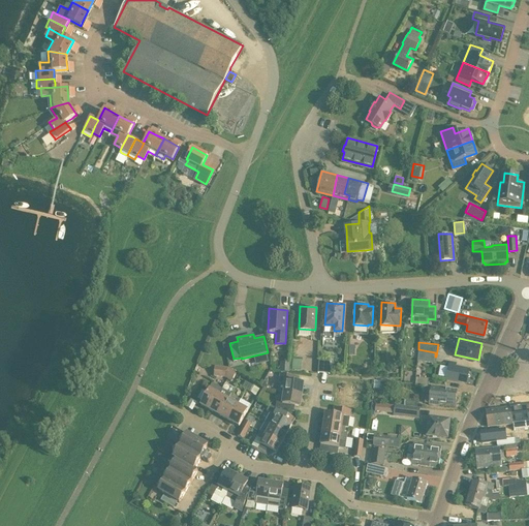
[(421,361),(421,360),(436,361),(436,357),(435,357),(435,352),(418,349),(417,361),(421,361)]
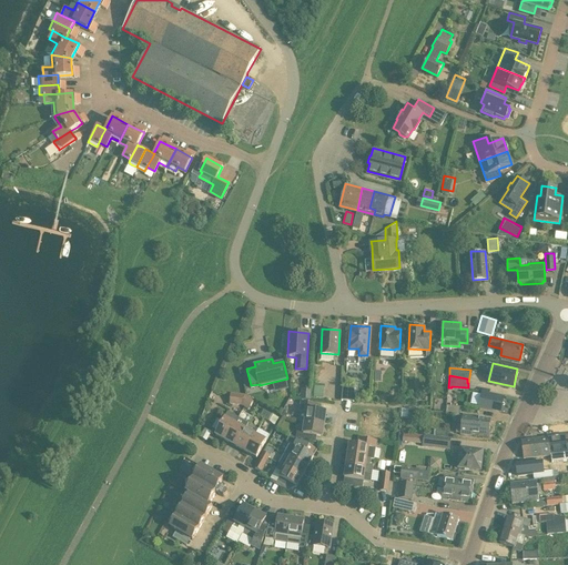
[(323,393),(324,382),(314,382),(314,393),(323,393)]
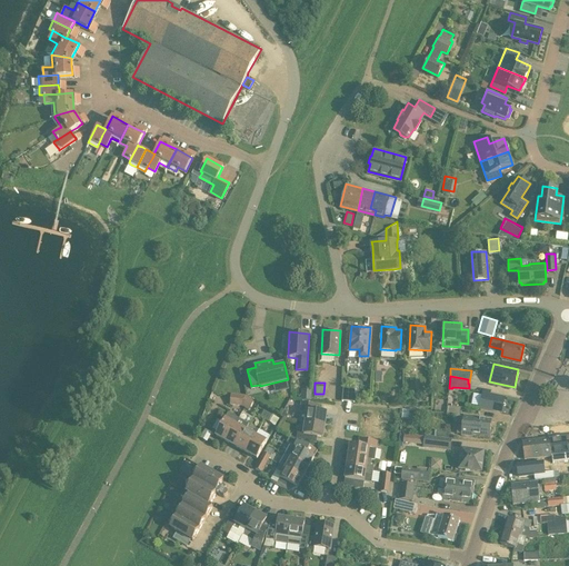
[(342,396),(355,397),(355,385),(342,385),(342,396)]
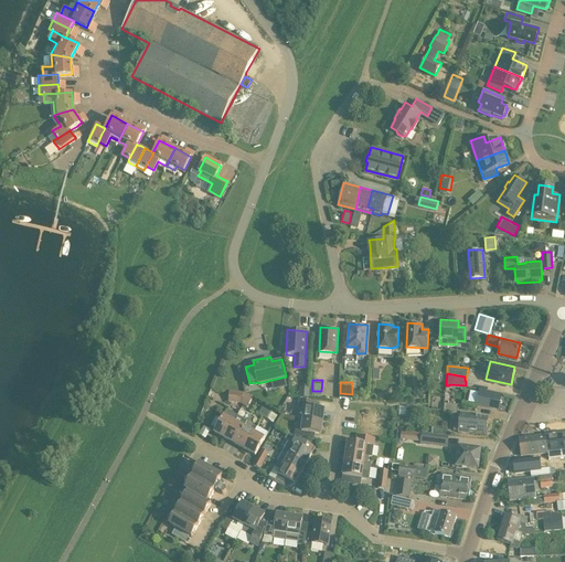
[(299,384),(298,395),(309,395),(309,393),(310,385),(299,384)]
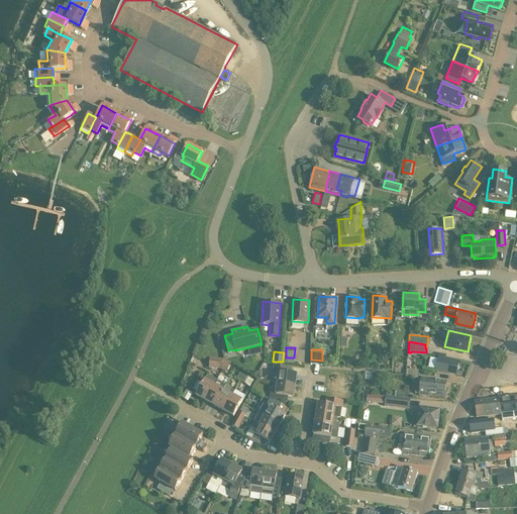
[(455,373),(458,360),(445,356),(445,353),(439,352),(436,369),(455,373)]
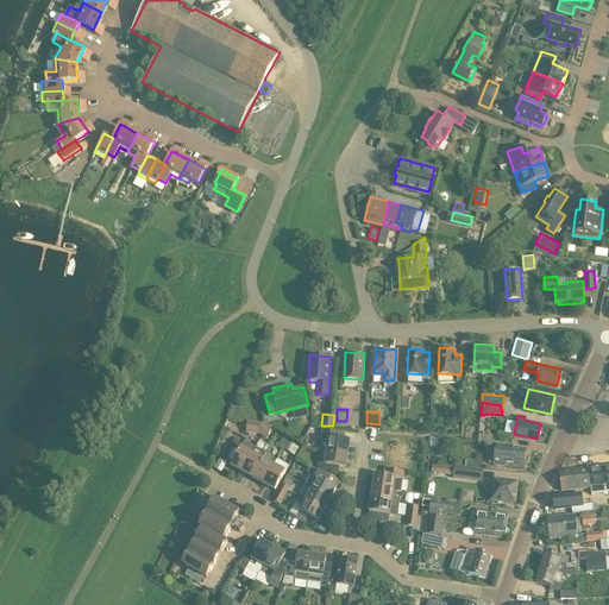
[(263,433),(268,423),(262,421),(248,420),(246,430),(259,432),(263,433)]
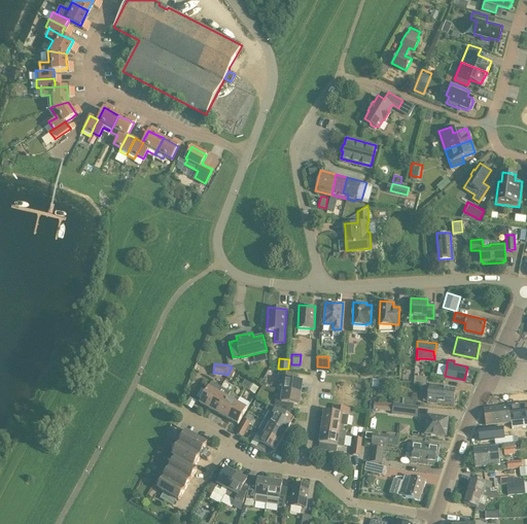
[(232,367),(227,375),(231,377),(236,369),(232,367)]
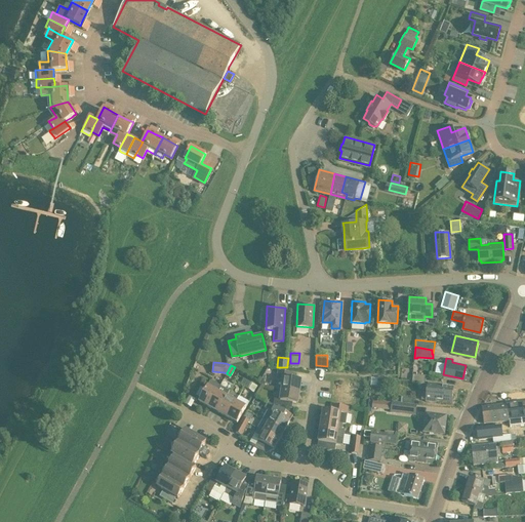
[(301,379),(289,377),(289,371),(279,369),(276,387),(282,388),(299,390),(301,379)]
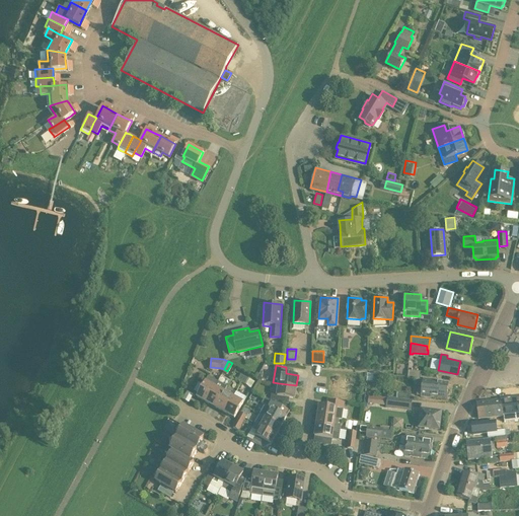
[(423,377),(419,377),(420,369),(408,368),(408,375),(408,376),(415,377),(414,382),(422,383),(421,394),(432,395),(432,394),(447,396),(449,381),(440,380),(440,379),(423,377)]
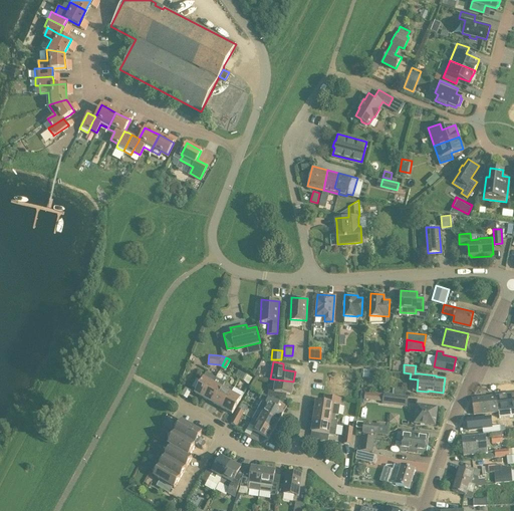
[(205,397),(216,375),(206,370),(195,391),(205,397)]
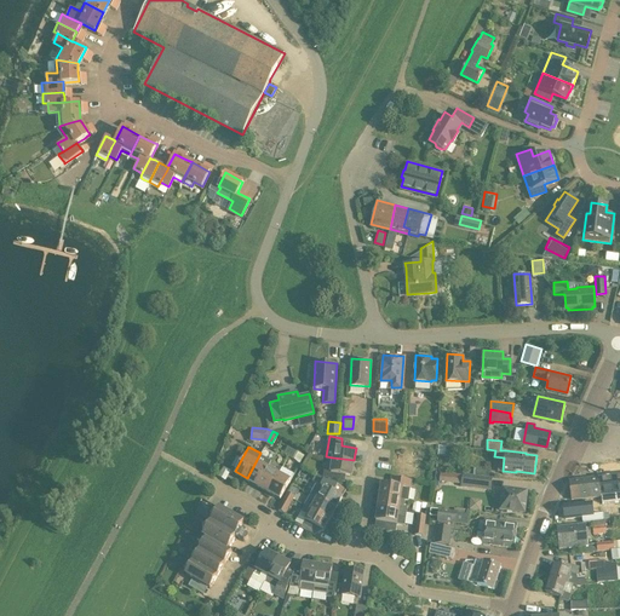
[(268,465),(271,459),(260,453),(247,478),(257,484),(268,465)]
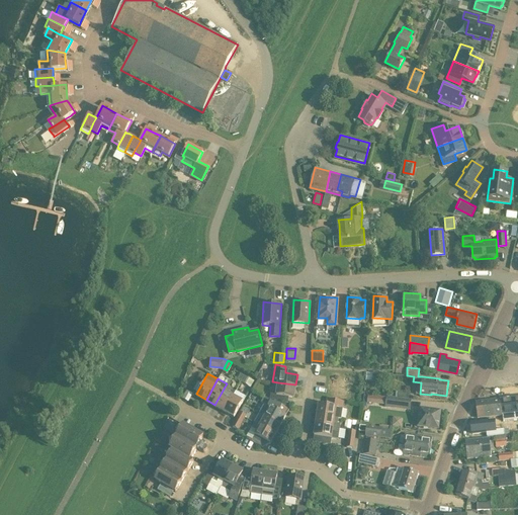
[(295,384),(278,382),(276,391),(271,390),(269,398),(278,403),(278,400),(280,400),(281,394),(294,396),(295,384)]
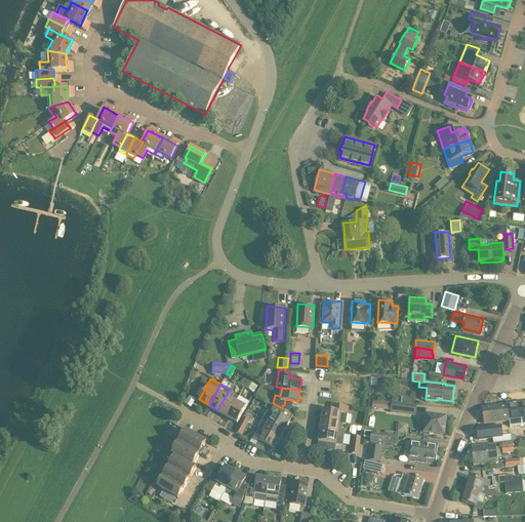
[(227,394),(217,410),(227,415),(236,399),(227,394)]
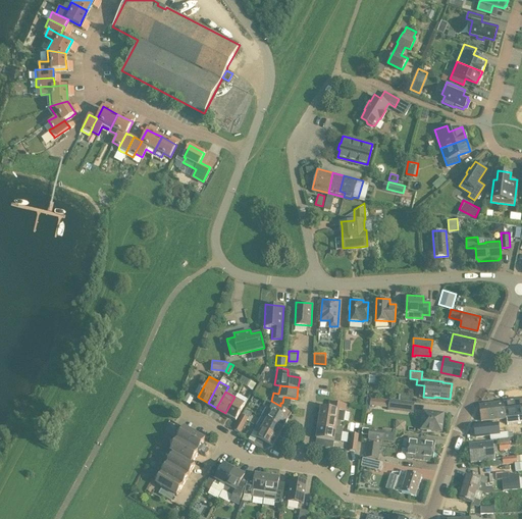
[(400,399),(389,397),(389,398),(400,400),(414,401),(414,400),(411,400),(412,394),(401,393),(400,399)]
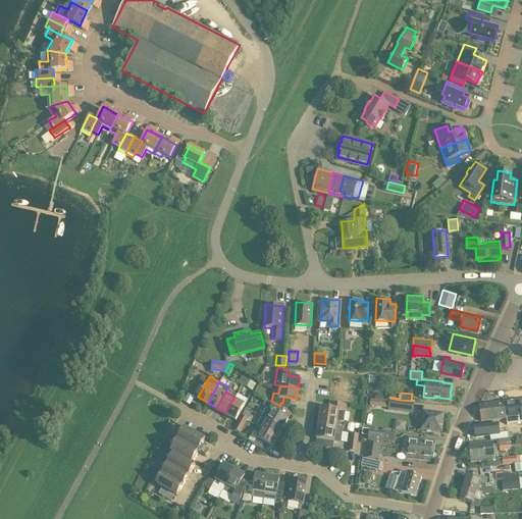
[(370,404),(386,406),(387,398),(371,396),(370,404)]
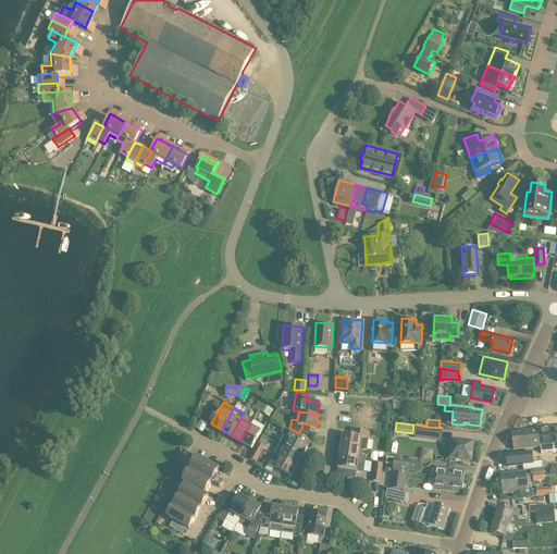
[(250,423),(240,441),(251,446),(261,430),(250,423)]
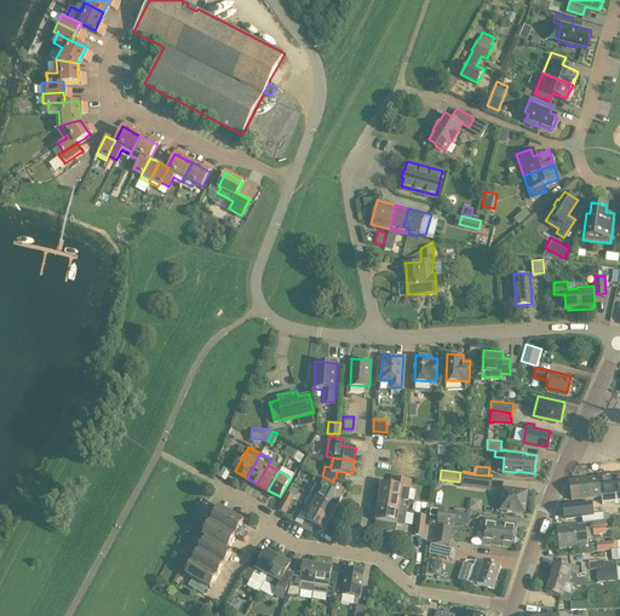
[(337,484),(333,482),(322,476),(316,472),(313,479),(316,482),(310,493),(317,496),(336,506),(342,495),(333,490),(337,484)]
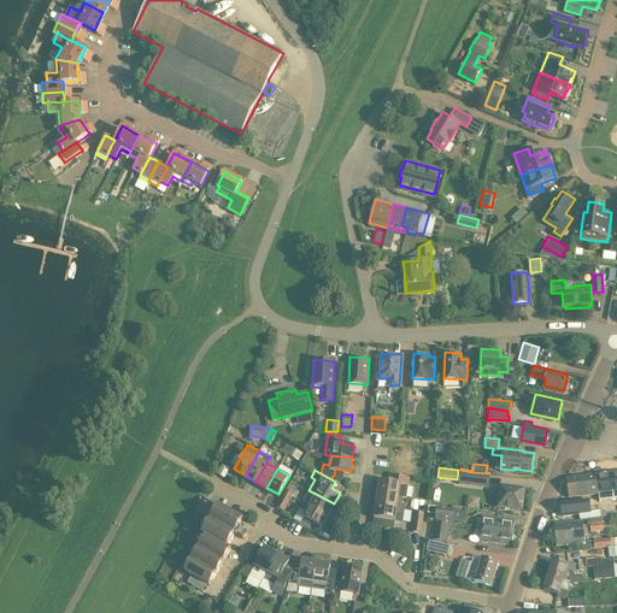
[(458,482),(488,485),(489,473),(472,472),(460,470),(458,482)]
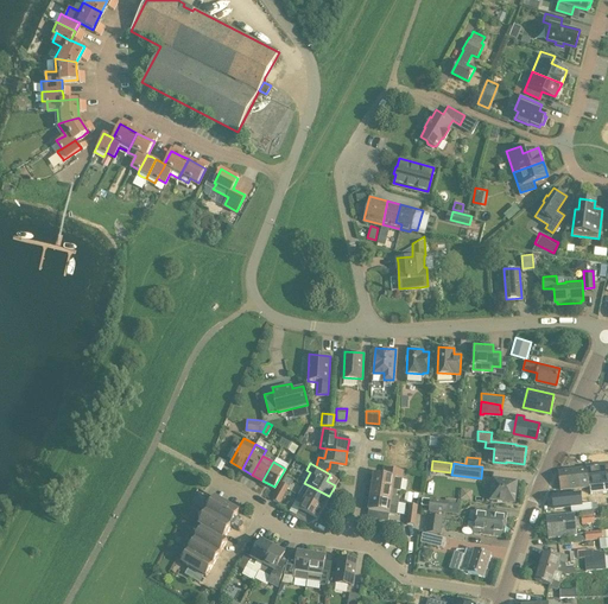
[(601,464),(587,465),(589,485),(603,483),(601,464)]
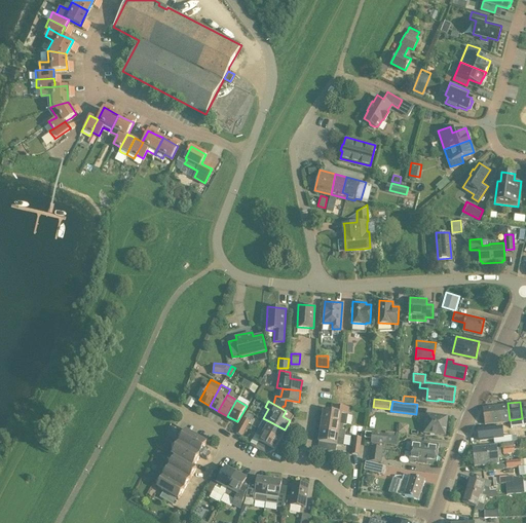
[(510,420),(508,403),(483,406),(485,422),(510,420)]
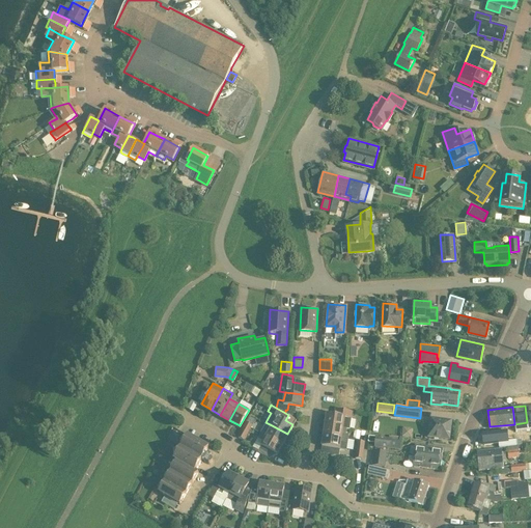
[(350,427),(353,410),(335,408),(334,414),(327,413),(325,423),(346,427),(346,426),(350,427)]
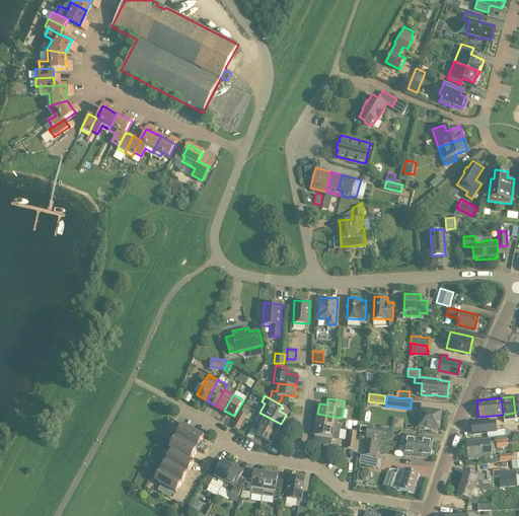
[(386,421),(385,407),(365,408),(365,422),(386,421)]
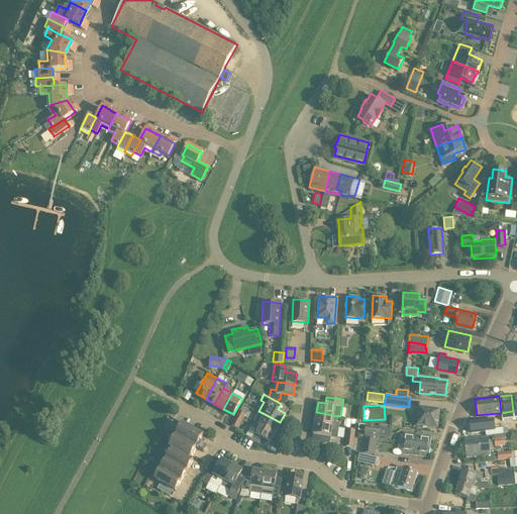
[(437,426),(439,408),(419,406),(417,424),(437,426)]
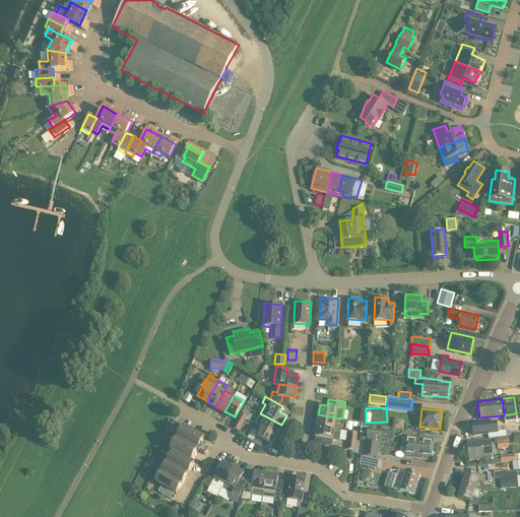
[(245,417),(247,414),(242,411),(234,427),(239,430),(245,417)]
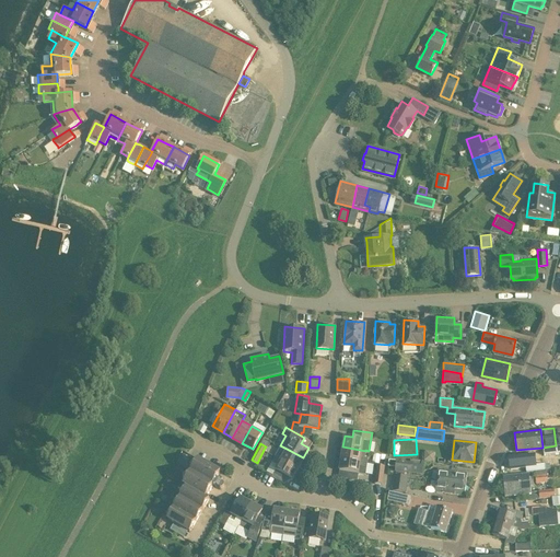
[(303,457),(287,449),(280,445),(275,455),(298,467),(303,457)]
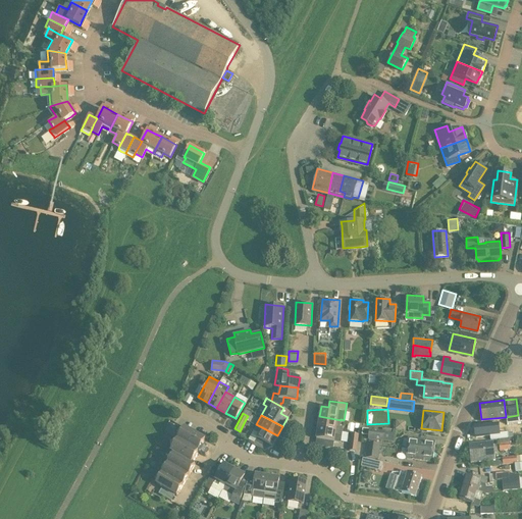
[(341,420),(319,416),(318,427),(342,430),(343,425),(341,425),(341,420)]
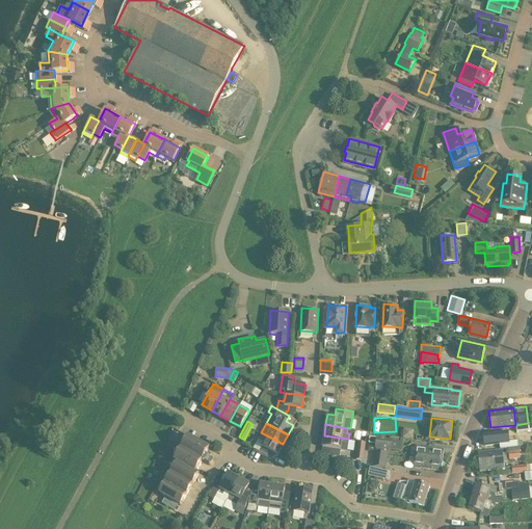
[(413,434),(413,424),(403,424),(402,433),(413,434)]
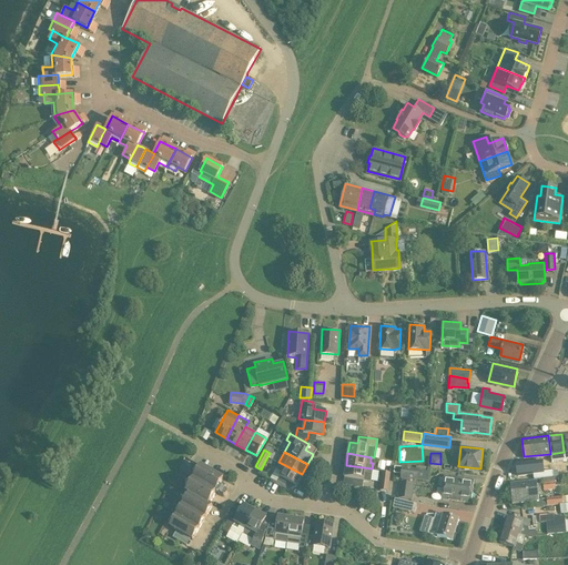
[(543,461),(517,464),(518,475),(534,473),(535,477),(553,475),(551,470),(544,471),(543,461)]
